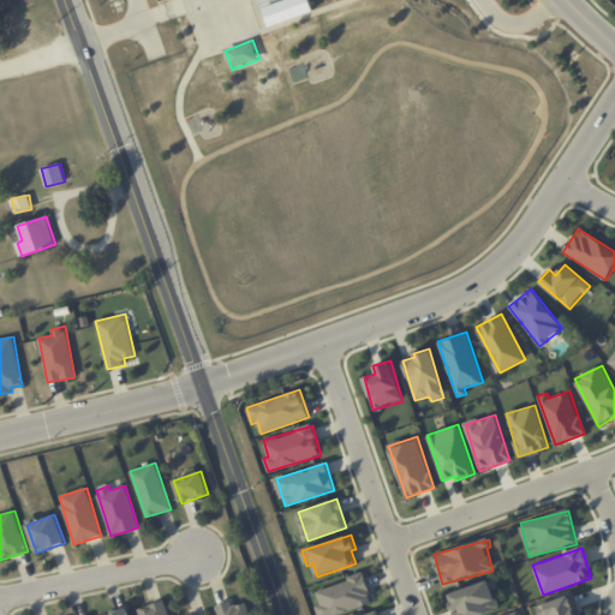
[(317,614),(334,614),(374,603),(364,574),(316,589),(321,604),(315,607),(317,614)]
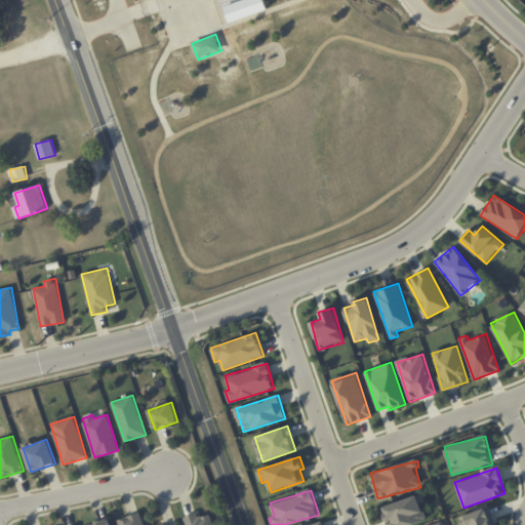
[(382,506),(387,524),(410,524),(427,521),(422,503),(426,502),(423,494),(382,506)]
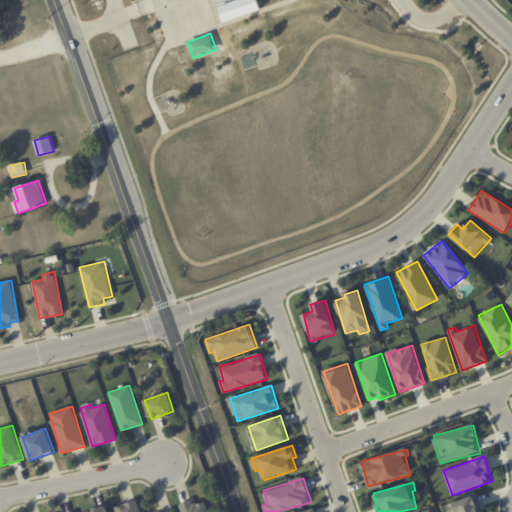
[(483,511),(478,493),(447,503),(449,511),(483,511)]
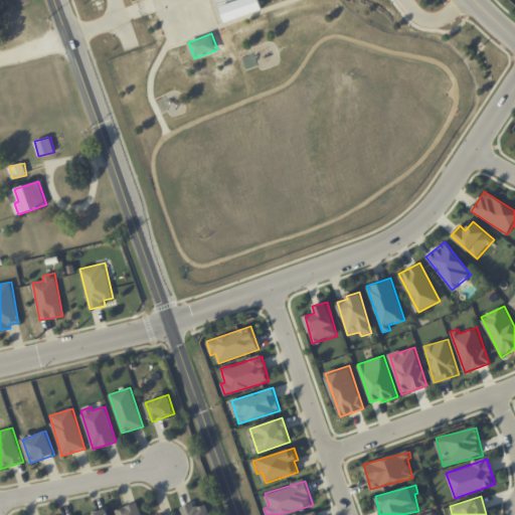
[(141,514),(137,502),(115,510),(117,514),(141,514)]
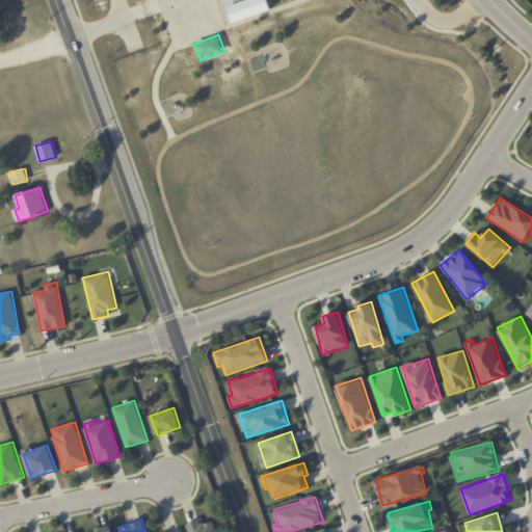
[(216,531),(213,521),(203,524),(202,519),(187,524),(189,531),(216,531)]
